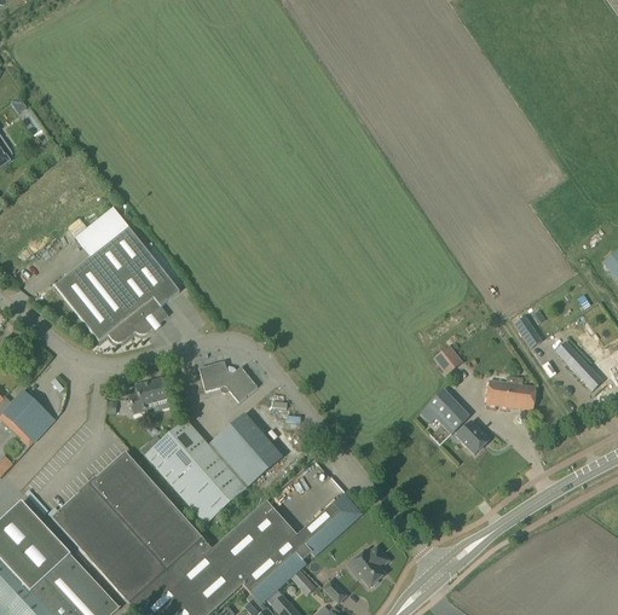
[(16,106),(23,100),(19,96),(12,100),(16,106)]
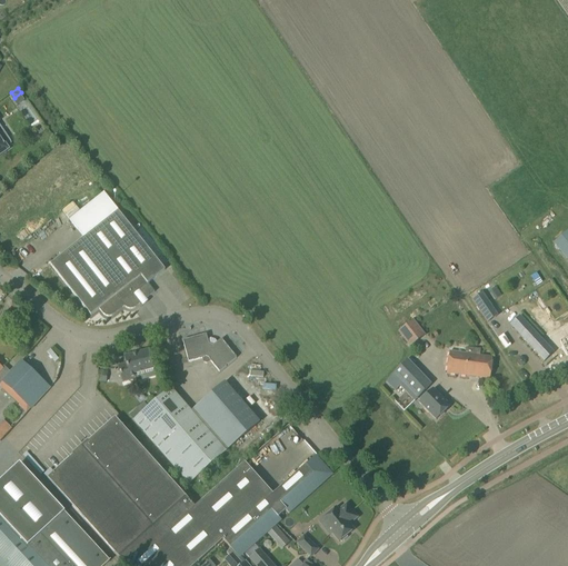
[(32,120),(40,113),(30,100),(22,106),(32,120)]
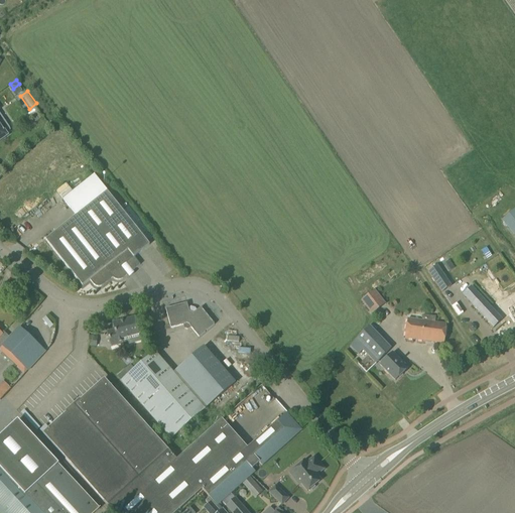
[(0,137),(9,132),(11,130),(11,127),(10,124),(0,109),(0,107),(0,106),(0,137)]
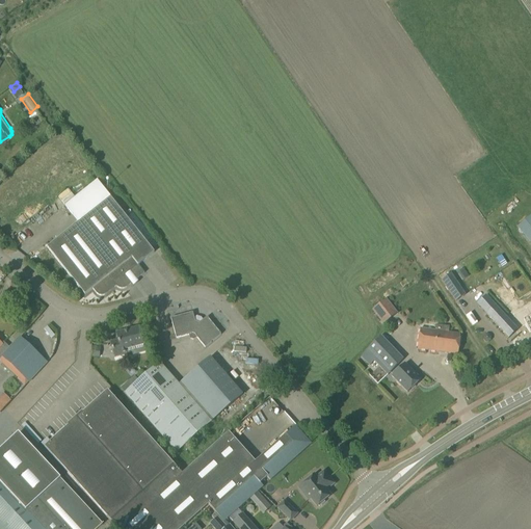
[(101,293),(103,293),(104,293),(105,293),(106,292),(107,292),(117,284),(117,285),(118,285),(120,286),(121,286),(123,286),(124,286),(125,286),(126,286),(127,285),(145,270),(139,262),(155,249),(98,178),(67,204),(79,219),(48,244),(86,292),(94,286),(97,290),(98,291),(99,292),(100,292),(101,293)]
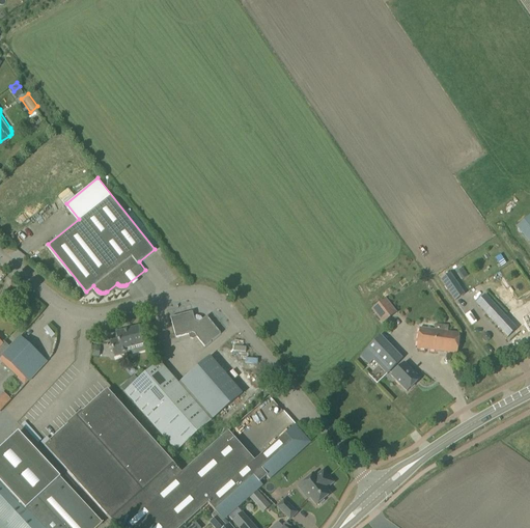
[(529,214),(518,225),(529,239),(529,214)]
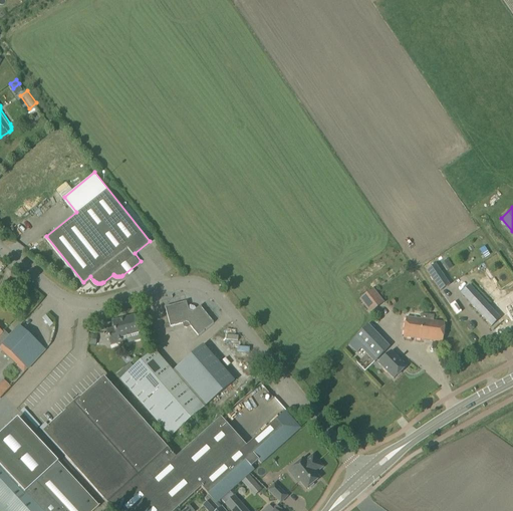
[(440,242),(434,248),(438,254),(445,248),(440,242)]
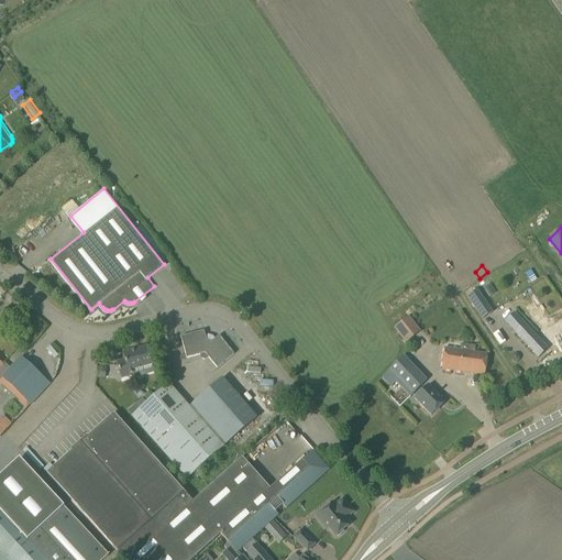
[(467,294),(483,316),(493,309),(477,287),(467,294)]
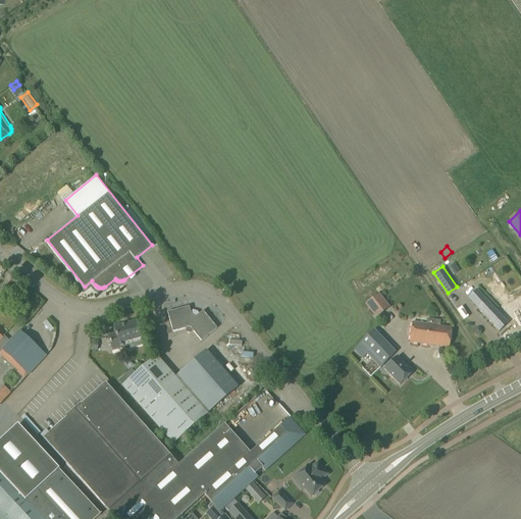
[(366,302),(377,316),(392,305),(380,291),(366,302)]
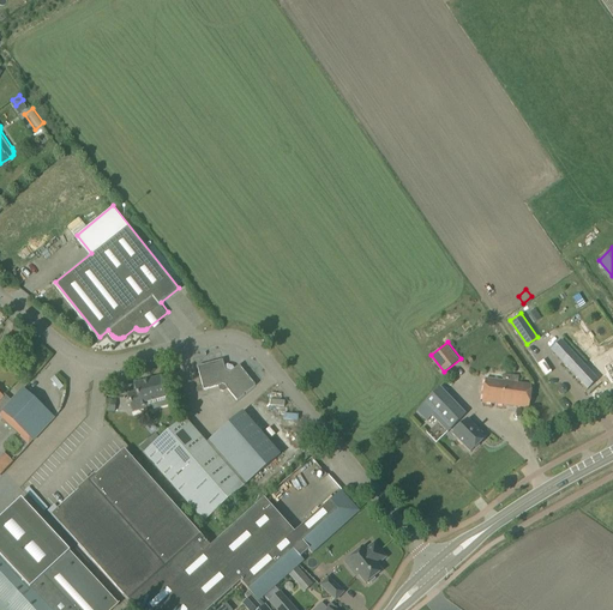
[(599,378),(572,349),(562,358),(588,387),(599,378)]
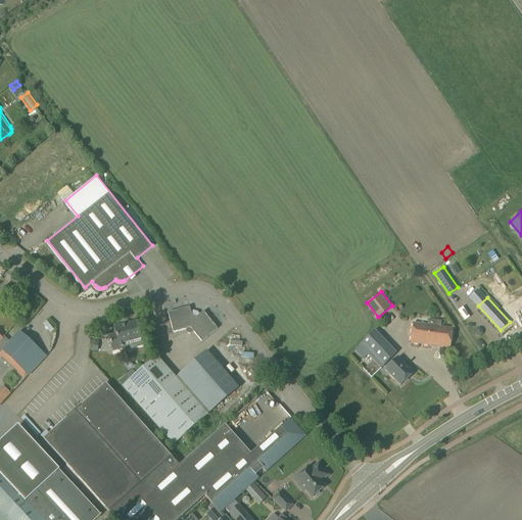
[(169,311),(174,330),(189,326),(193,327),(202,339),(219,326),(204,309),(200,312),(198,310),(194,309),(191,310),(190,304),(169,311)]
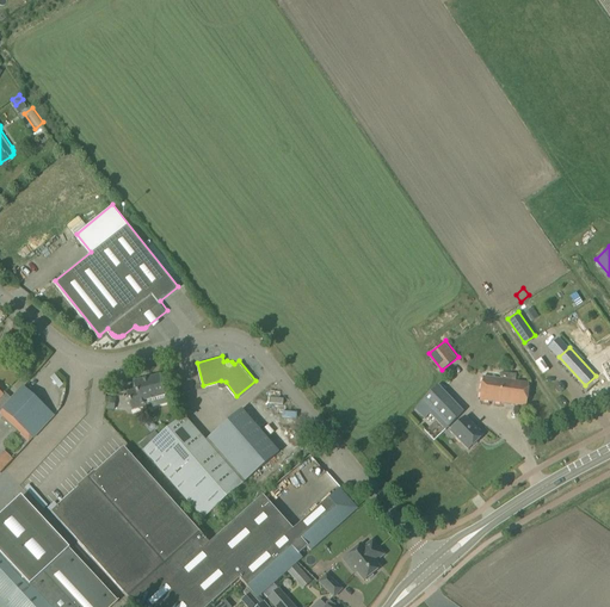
[(480,397),(527,404),(530,381),(516,378),(517,372),(501,370),(500,376),(484,375),(480,397)]
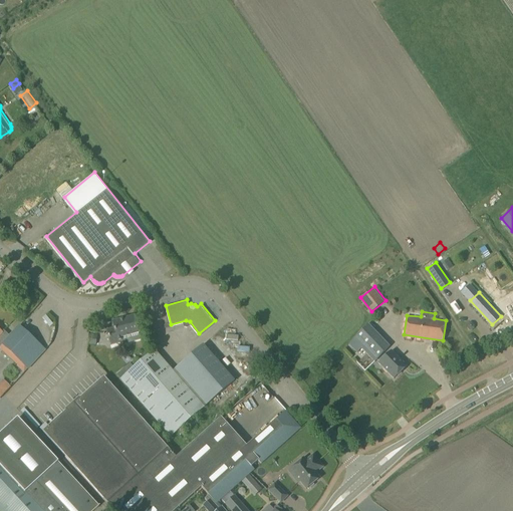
[(112,319),(114,326),(107,328),(110,342),(122,339),(123,342),(143,337),(145,334),(144,331),(140,329),(136,313),(112,319)]
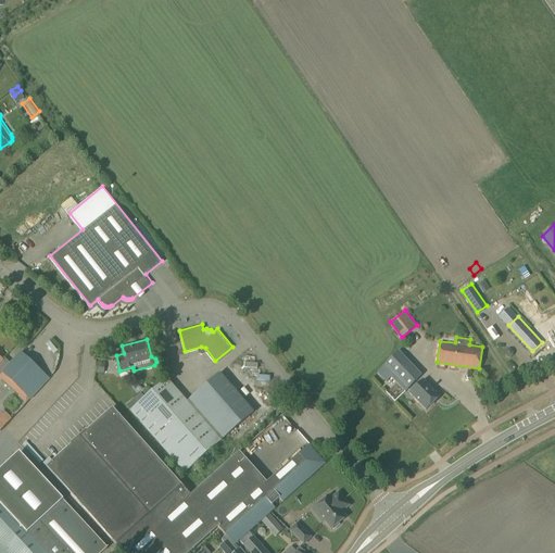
[(399,349),(382,365),(388,369),(382,375),(387,379),(392,375),(406,389),(414,381),(423,374),(399,349)]
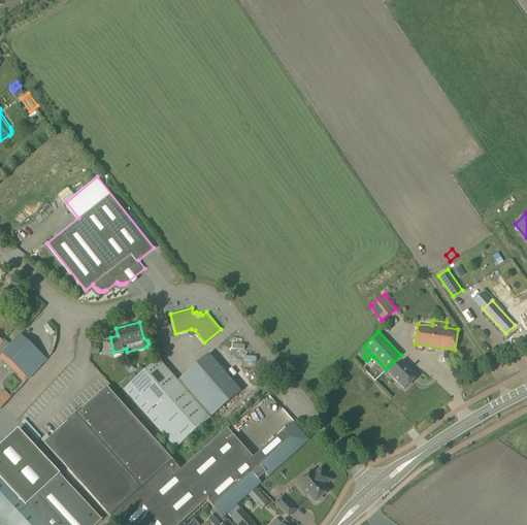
[(0,357),(1,356),(19,372),(19,373),(26,381),(30,375),(27,372),(44,355),(21,333),(9,346),(0,336),(0,357)]
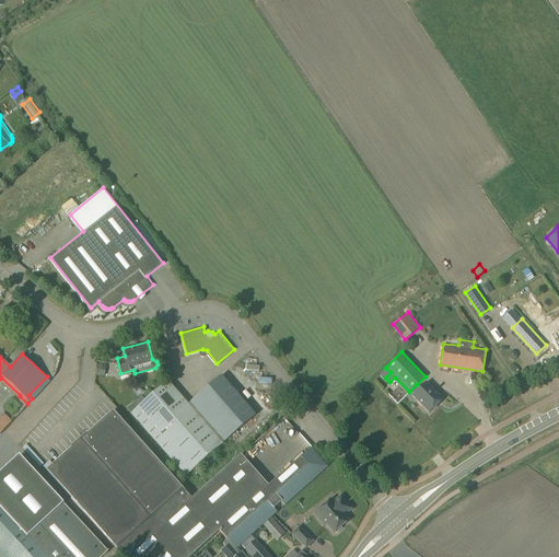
[(97,362),(96,373),(105,373),(106,363),(97,362)]
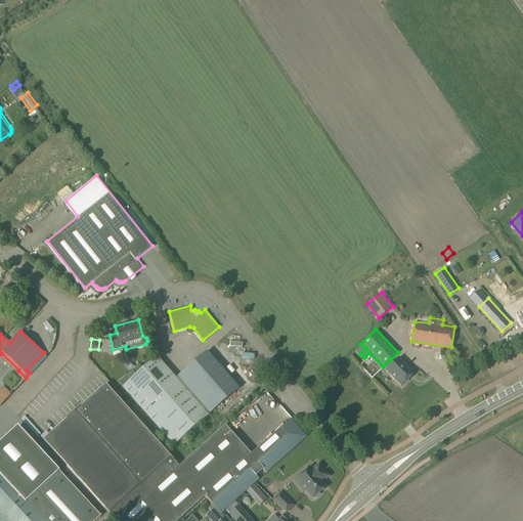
[(208,349),(176,376),(209,413),(240,386),(208,349)]
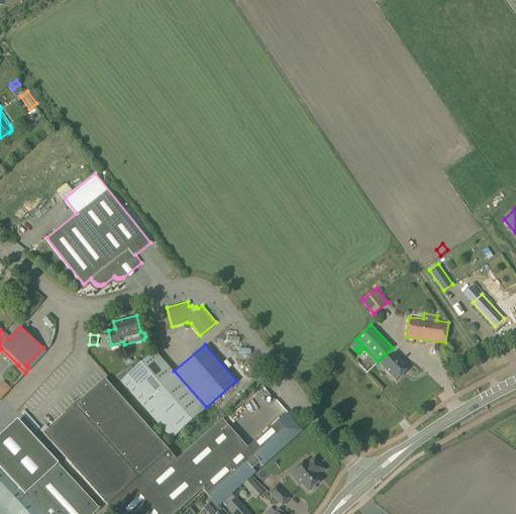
[(206,407),(174,371),(156,349),(121,379),(172,437),(206,407)]
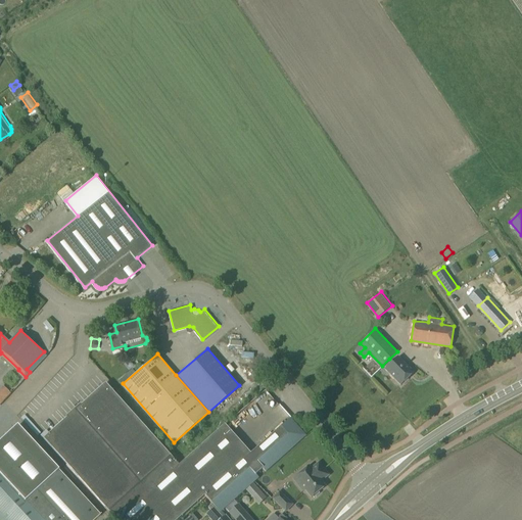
[(386,367),(401,383),(414,371),(398,355),(386,367)]
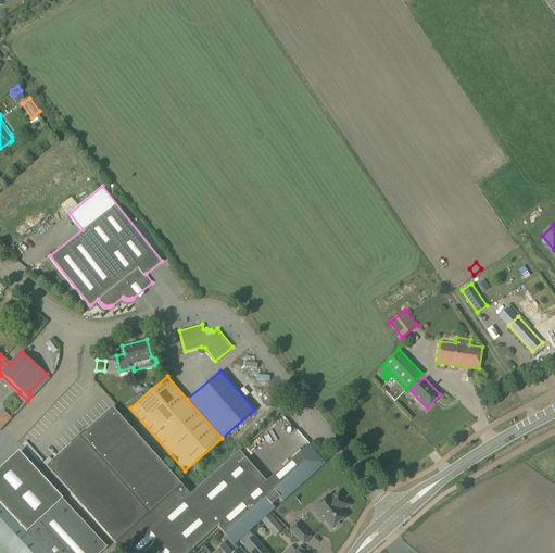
[(398,380),(388,389),(395,398),(405,389),(398,380)]
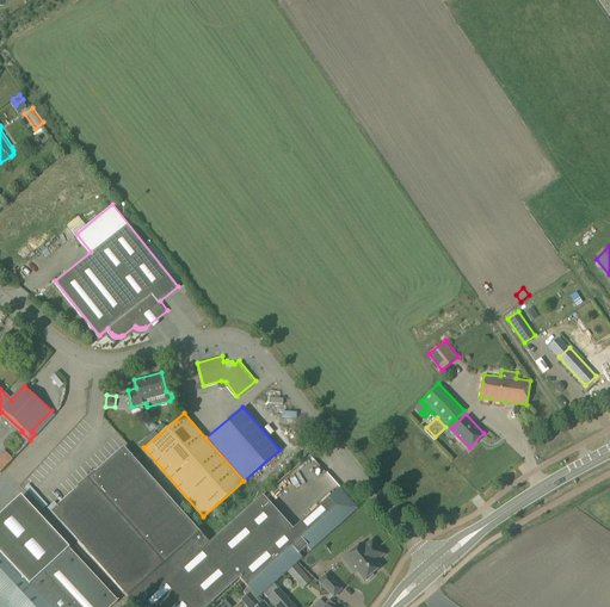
[(149,434),(140,439),(142,445),(152,440),(149,434)]
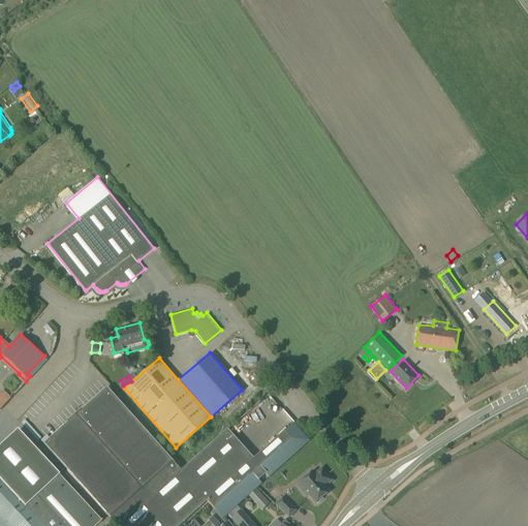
[(157,441),(115,394),(107,385),(44,441),(120,525),(178,525),(208,499),(223,517),(262,482),(259,478),(267,472),(270,475),(310,438),(294,421),(254,457),(228,427),(185,466),(160,438),(157,441)]
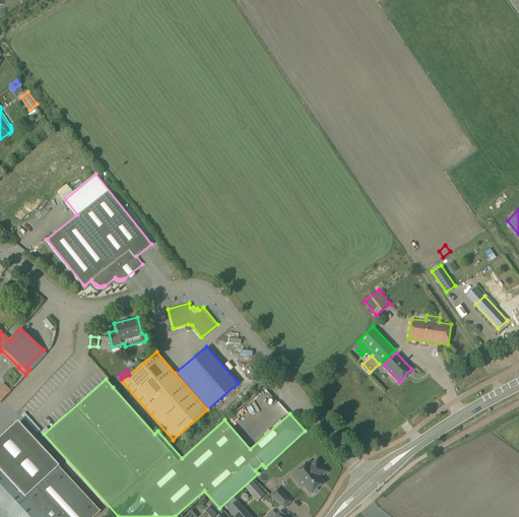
[(3,381),(0,385),(0,399),(1,400),(11,388),(3,381)]
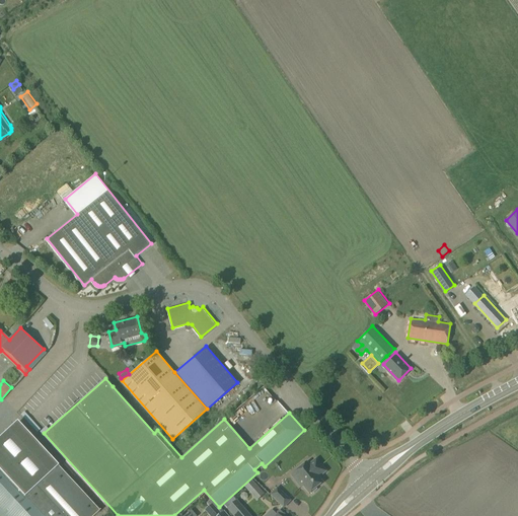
[(0,512),(3,515),(92,515),(98,511),(58,466),(15,421),(0,434),(0,512)]
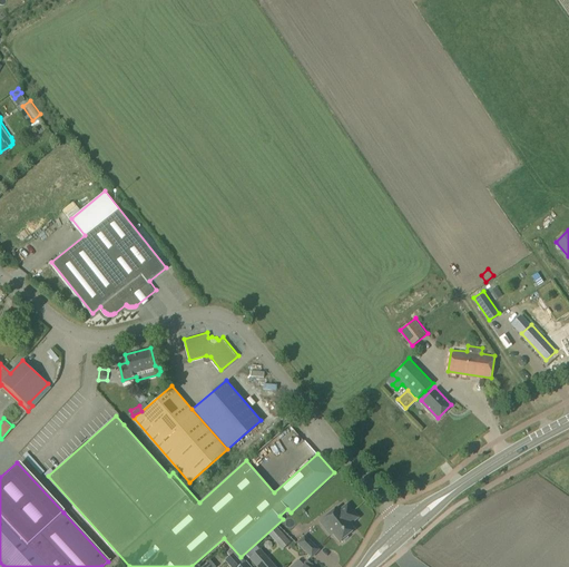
[(355,528),(351,522),(359,516),(349,502),(340,509),(339,506),(330,514),(323,518),(321,520),(331,533),(333,531),(340,540),(342,539),(343,540),(349,536),(347,534),(355,528)]
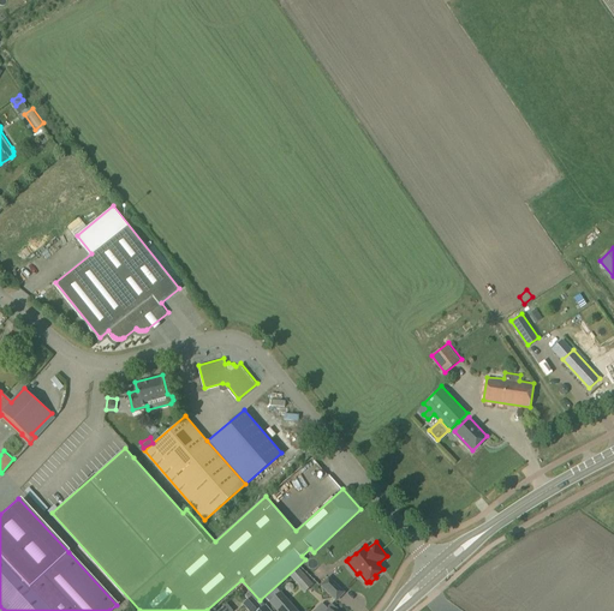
[(290,573),(299,583),(308,576),(299,565),(290,573)]
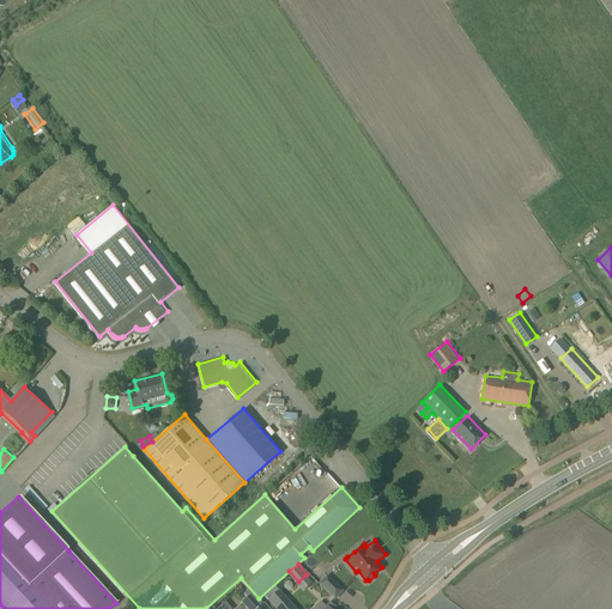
[(321,582),(337,596),(344,589),(328,573),(321,582)]
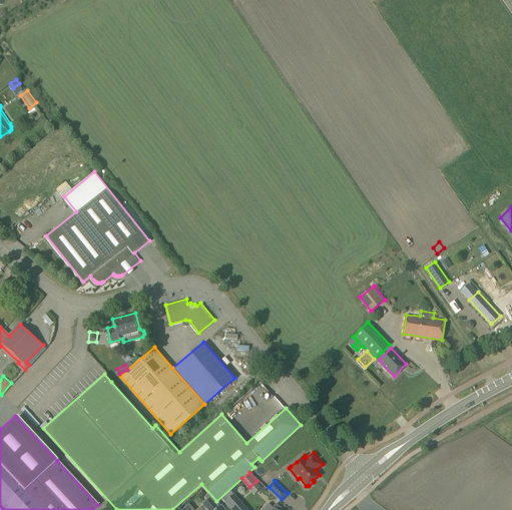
[(214,509),(219,506),(208,492),(204,495),(207,499),(203,502),(209,509),(214,509)]
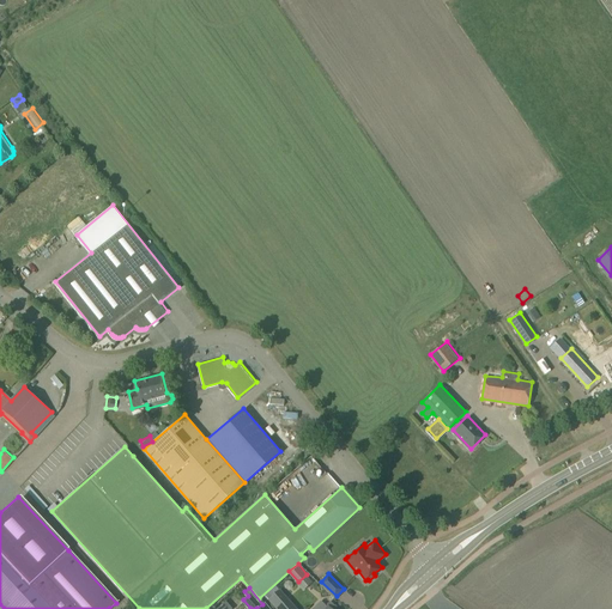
[(268,598),(278,608),(298,608),(280,588),(268,598)]
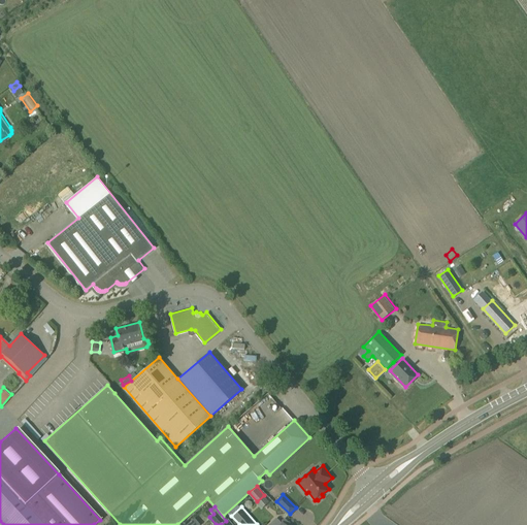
All buildings are outlined.
